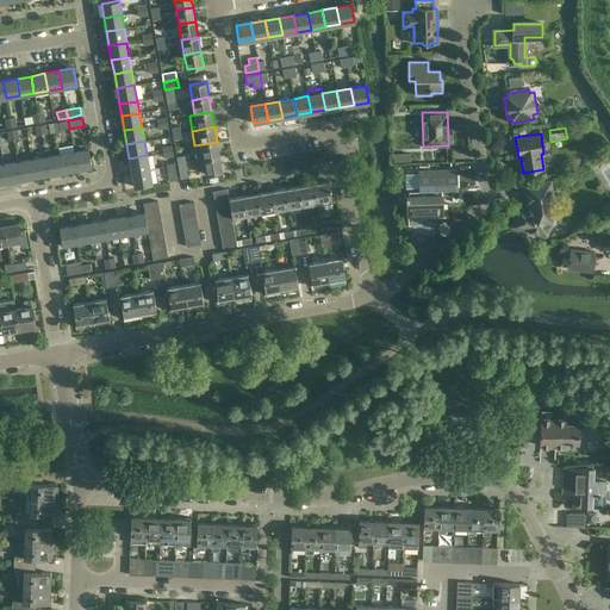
[(219,156),(217,142),(194,145),(197,160),(219,156)]
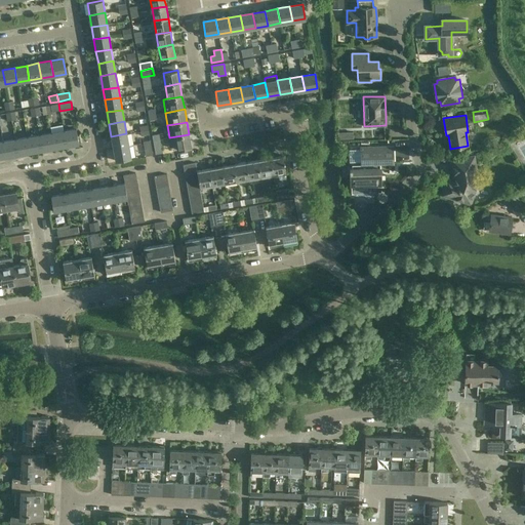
[(63,130),(66,146),(78,144),(76,128),(63,130)]
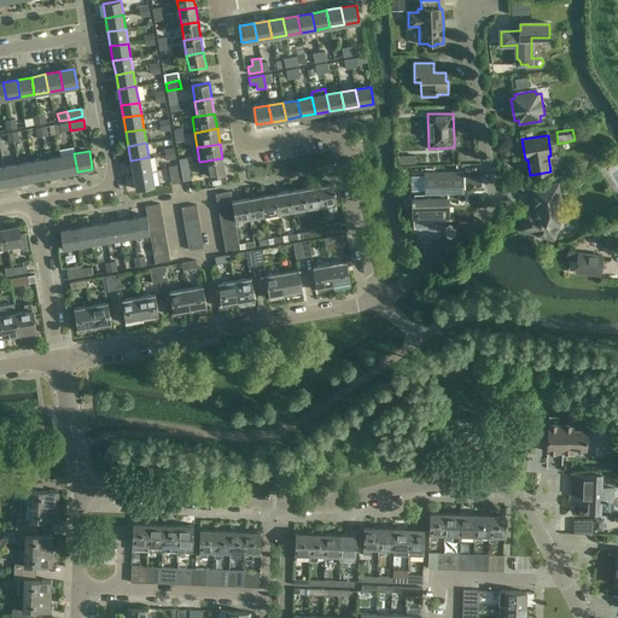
[(63,174),(77,172),(74,153),(60,157),(63,174)]
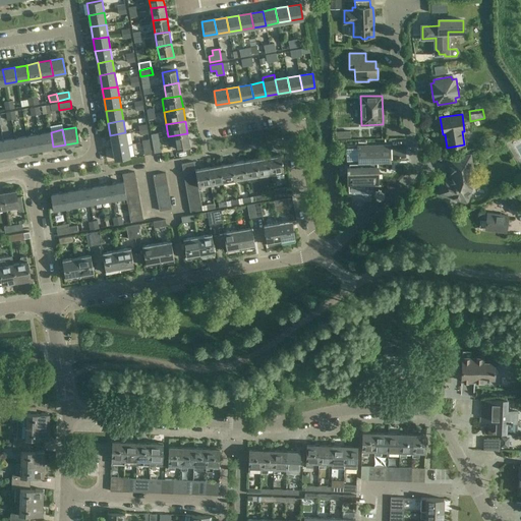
[(41,149),(53,147),(51,132),(39,134),(41,149)]
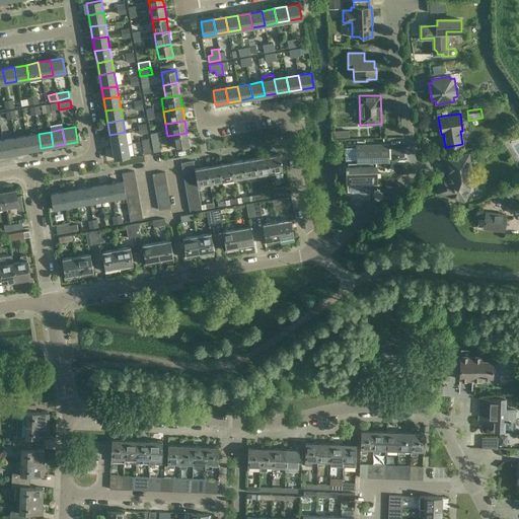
[(109,135),(112,147),(127,144),(125,132),(109,135)]
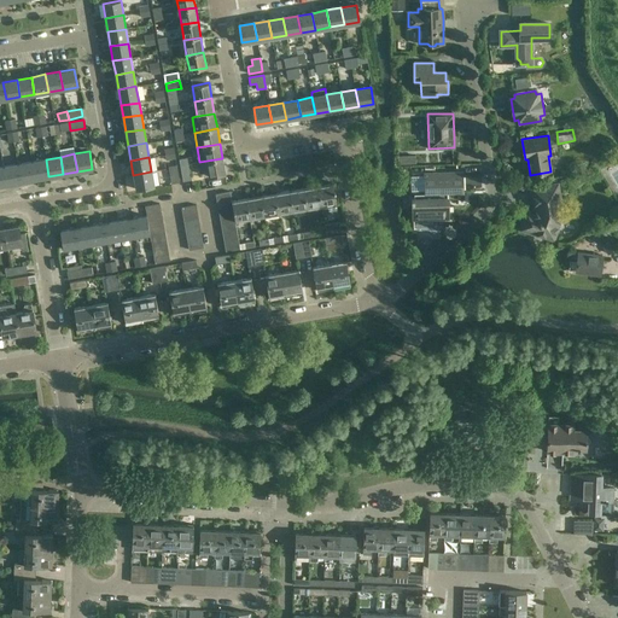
[(199,162),(197,163),(198,172),(208,169),(209,176),(225,174),(222,158),(199,162)]
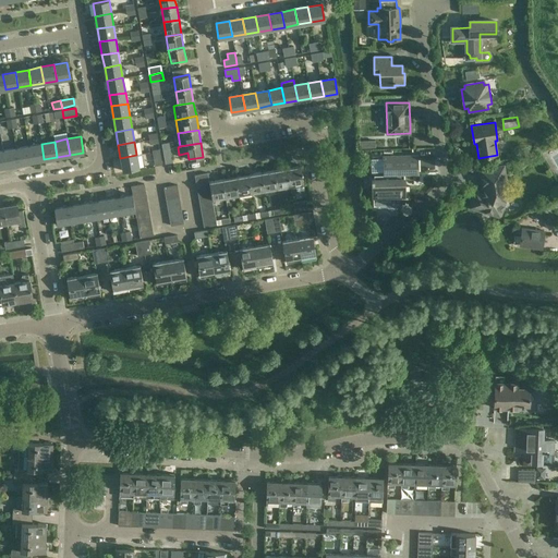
[(32,162),(44,159),(41,144),(28,146),(32,162)]
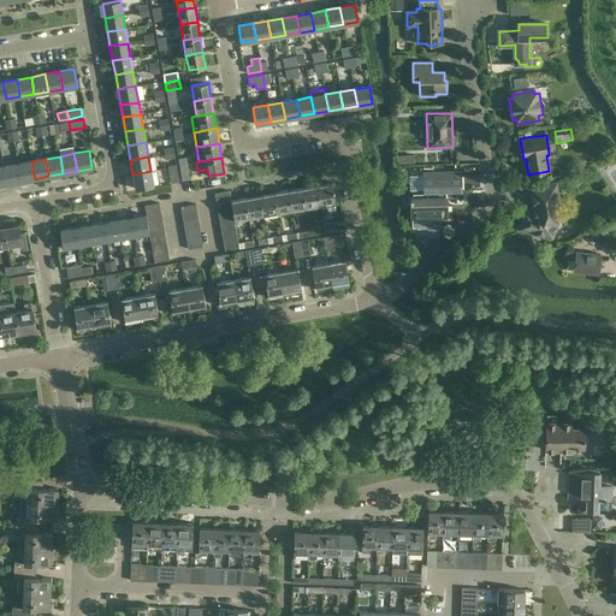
[(21,182),(35,179),(31,161),(17,164),(21,182)]
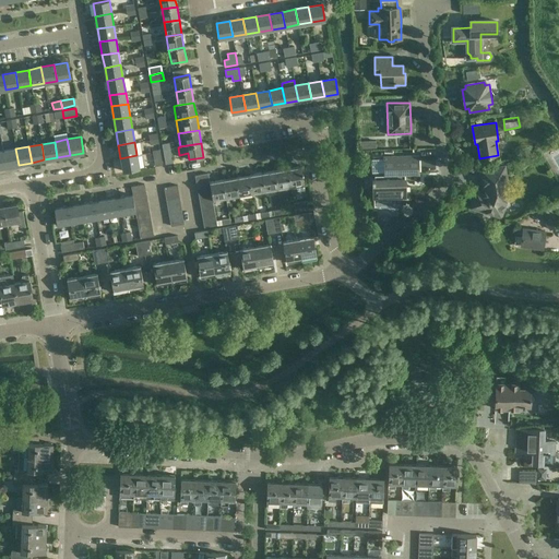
[(6,167),(19,165),(15,149),(2,151),(6,167)]
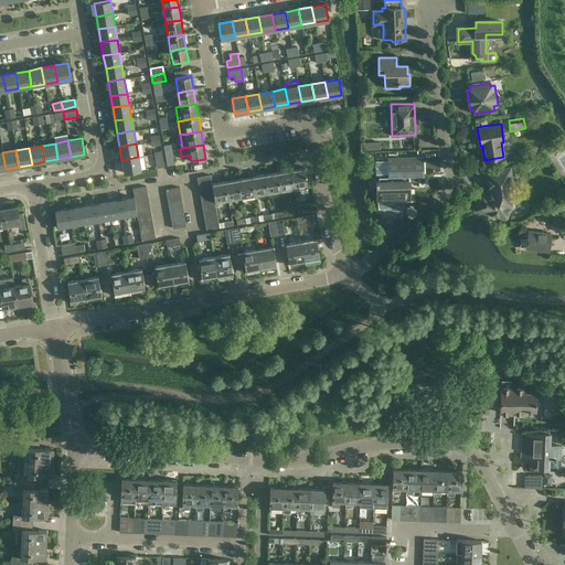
[(157,168),(163,166),(161,150),(153,152),(157,168)]
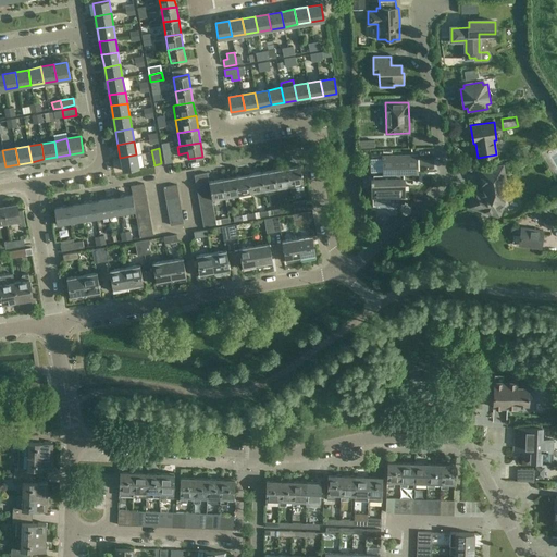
[(170,148),(162,149),(164,163),(172,162),(170,148)]
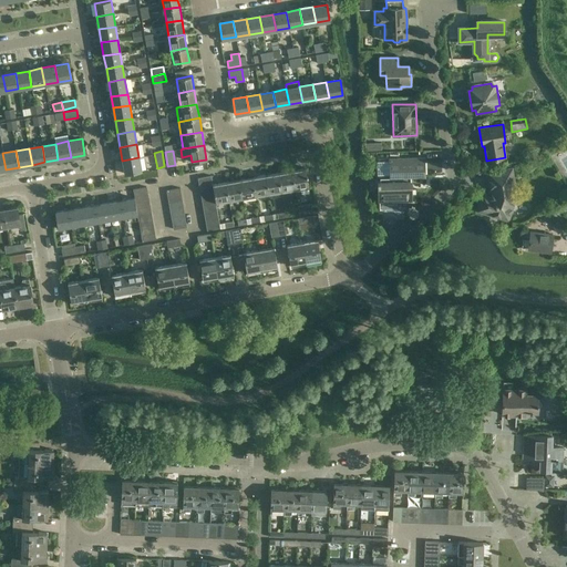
[(138,157),(122,161),(125,174),(141,171),(138,157)]
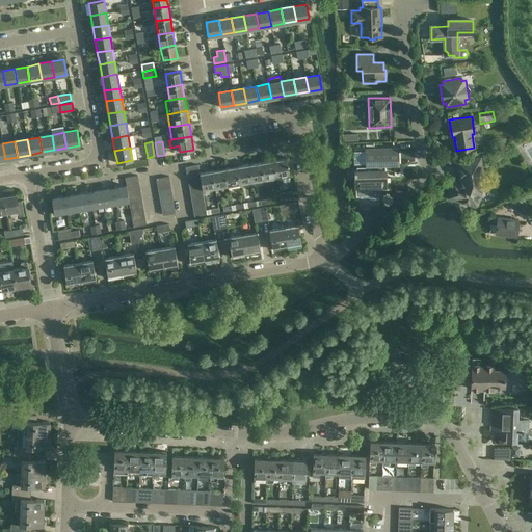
[(366,149),(366,166),(367,166),(368,170),(354,171),(354,175),(355,175),(355,188),(376,188),(376,187),(386,186),(386,166),(398,165),(398,148),(366,149)]
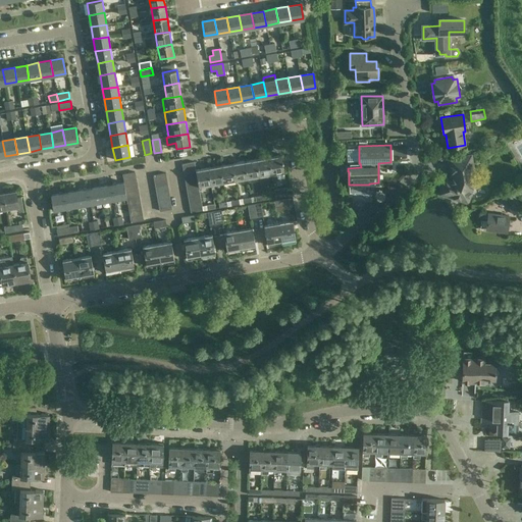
[(268,157),(271,174),(272,179),(277,178),(276,173),(283,172),(280,155),(268,157)]
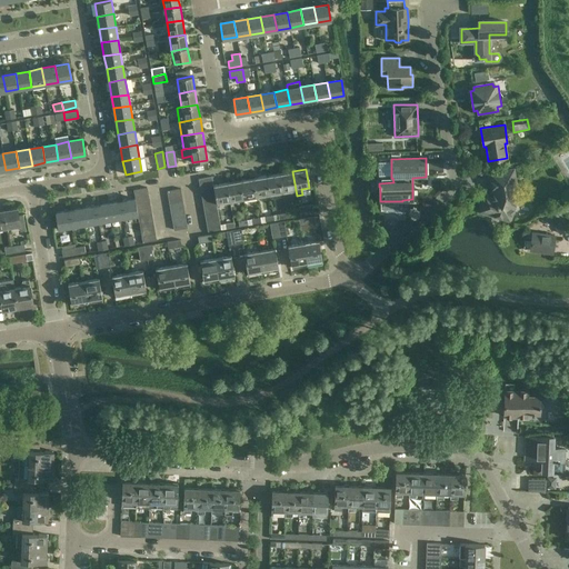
[(509,219),(510,217),(512,216),(513,211),(512,209),(513,206),(511,206),(516,192),(512,170),(490,173),(493,195),(495,195),(493,199),(486,197),(482,207),(483,211),(493,215),(495,217),(501,219),(503,218),(509,219)]
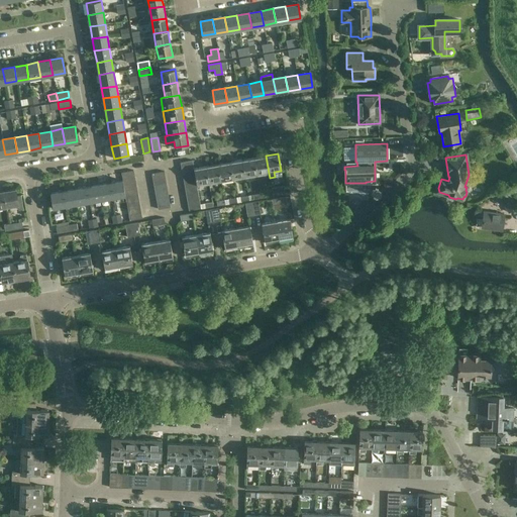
[(266,156),(253,158),(256,175),(269,173),(266,156)]
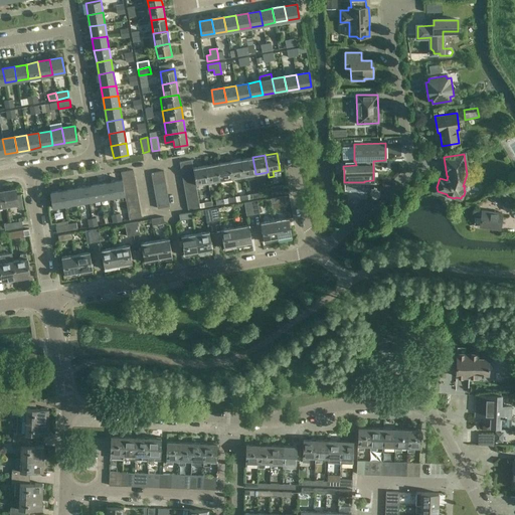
[(252,157),(240,159),(243,176),(255,174),(252,157)]
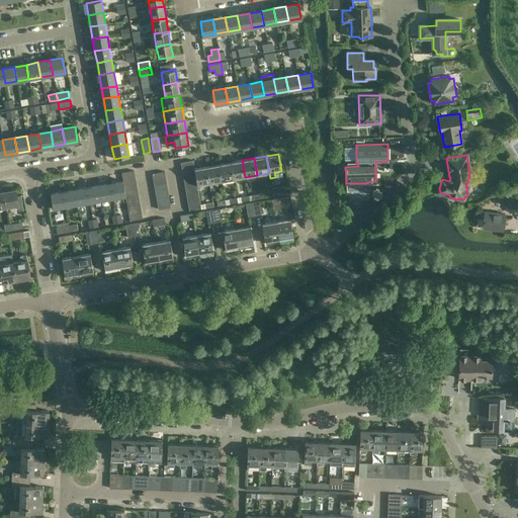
[(242,160),(230,162),(233,180),(245,177),(242,160)]
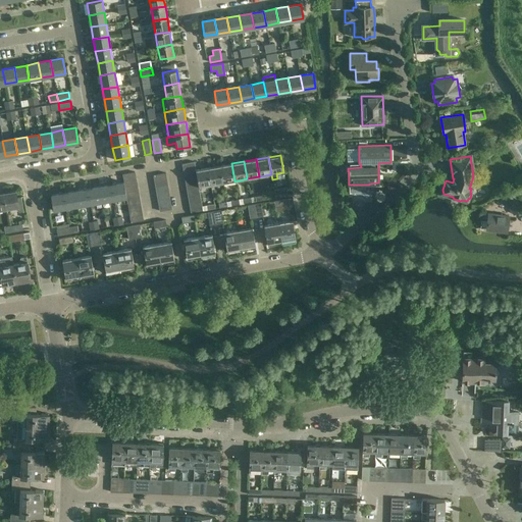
[(183,170),(195,168),(194,162),(181,164),(183,170)]
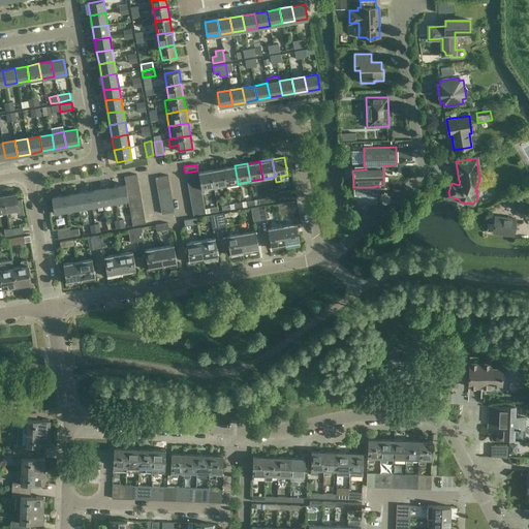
[(235,165),(223,167),(226,186),(238,184),(235,165)]
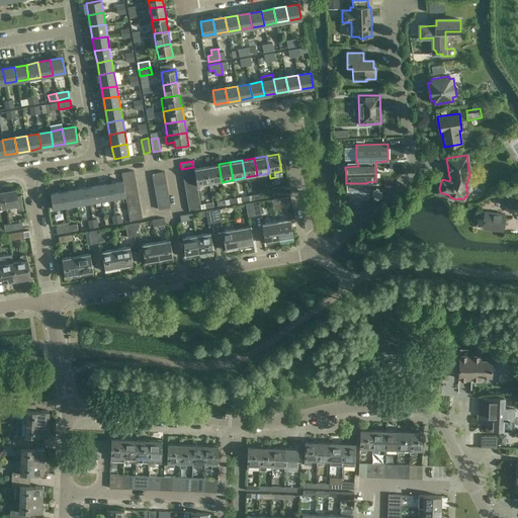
[(209,184),(222,182),(219,164),(205,167),(209,184)]
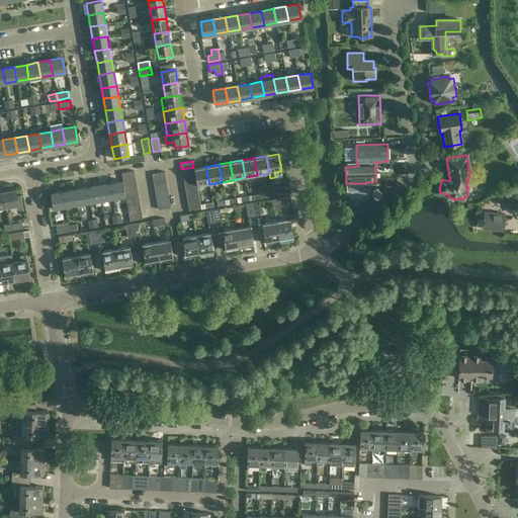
[(209,184),(205,167),(194,169),(197,186),(209,184)]
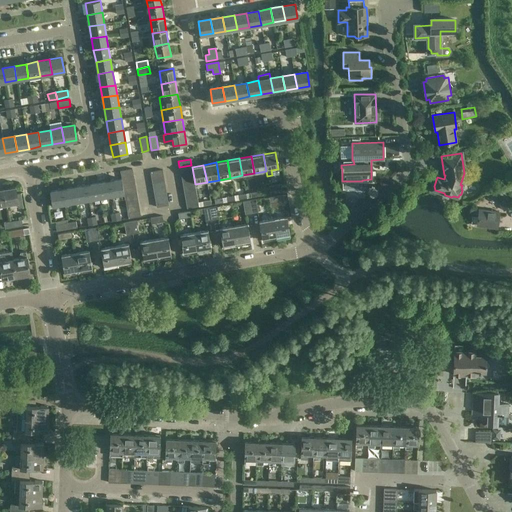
[(121,177),(133,175),(132,169),(120,171),(121,177)]
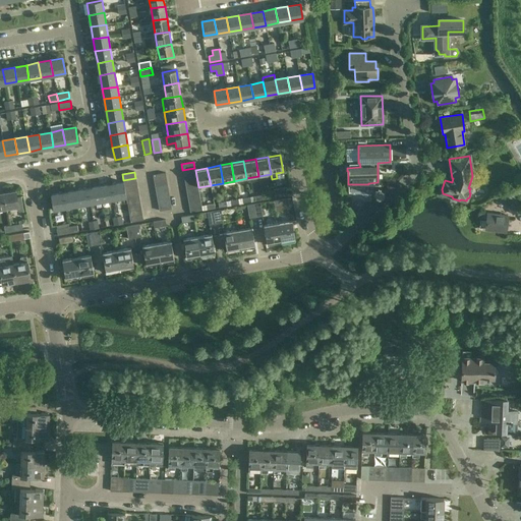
[(184,182),(196,180),(195,174),(183,176),(184,182)]
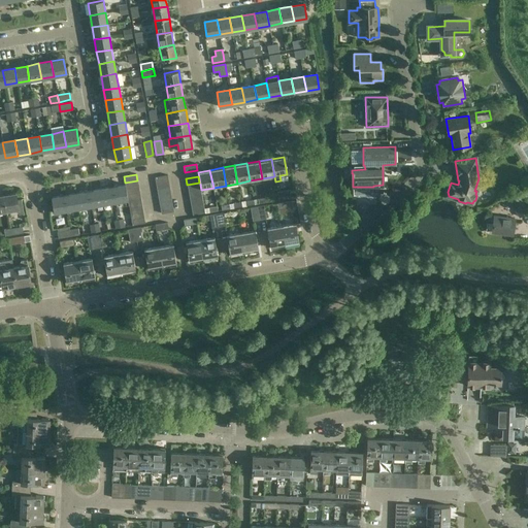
[(157,190),(169,188),(168,182),(156,184),(157,190)]
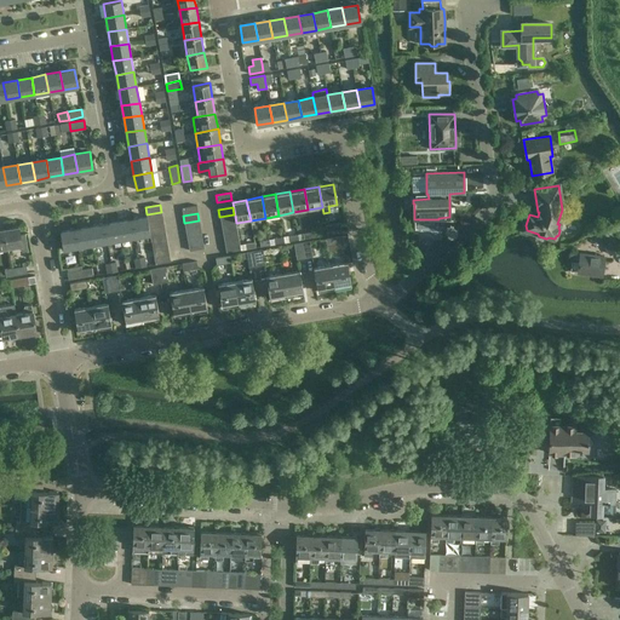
[(220,224),(235,222),(234,214),(219,217),(220,224)]
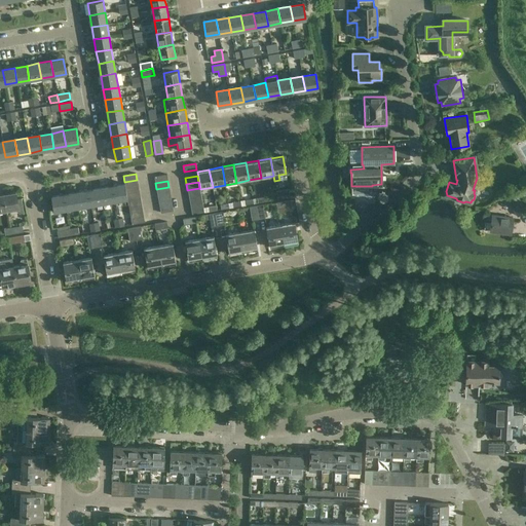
[(112,186),(115,201),(127,199),(124,184),(112,186)]
